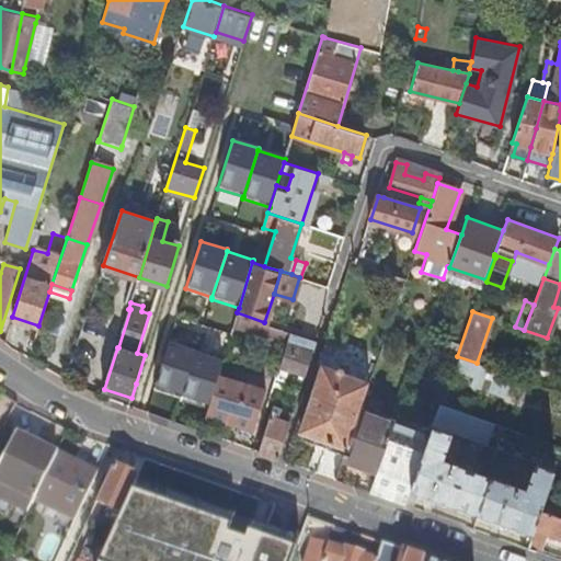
[(233,324),(287,342),(290,331),(273,324),(264,322),(237,312),(233,324)]
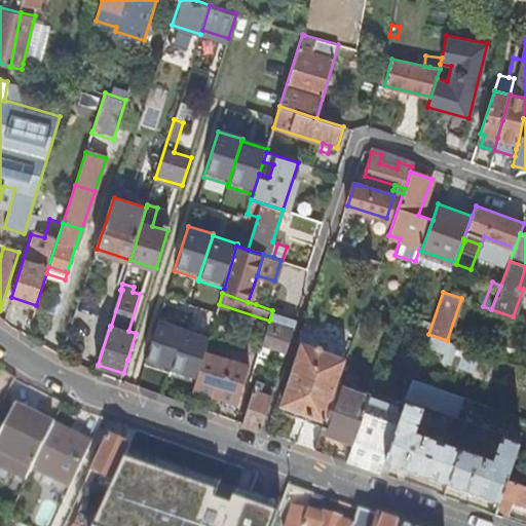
[(286,350),(293,329),(285,326),(288,315),(272,310),(269,321),(262,343),(286,350)]
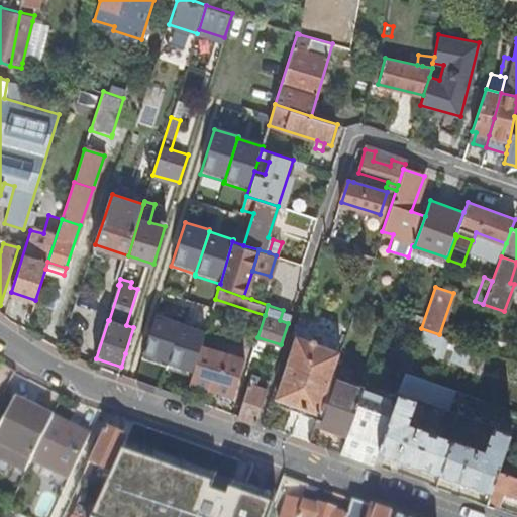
[(205,331),(180,324),(167,366),(166,369),(191,376),(201,344),(205,331)]
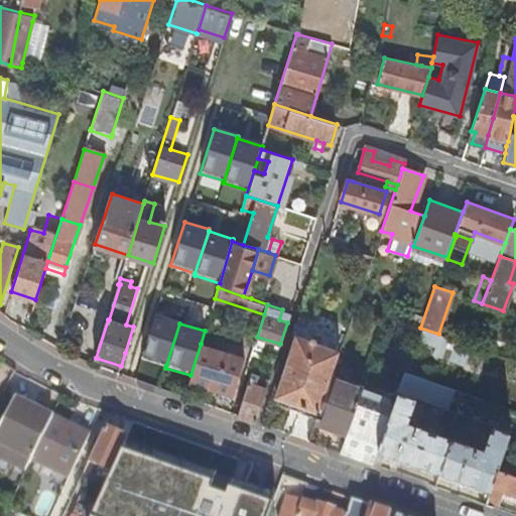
[(133,327),(125,353),(146,360),(154,334),(133,327)]
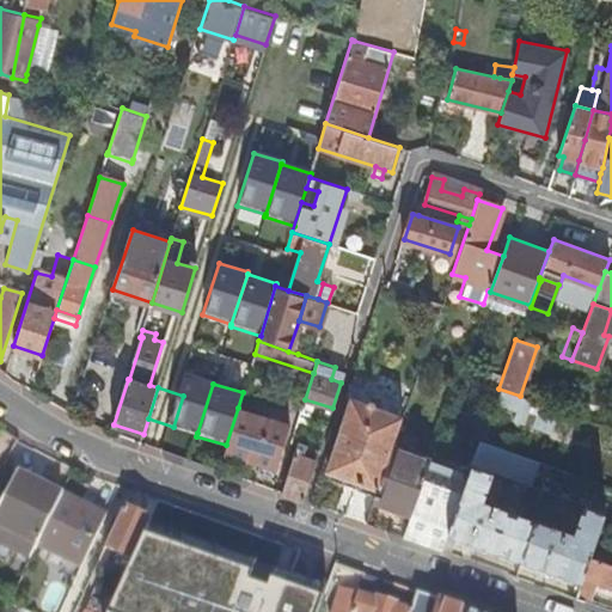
[(391,448),(402,418),(372,408),(373,404),(367,402),(366,405),(352,401),(328,471),(357,481),(355,489),(374,496),(391,448)]
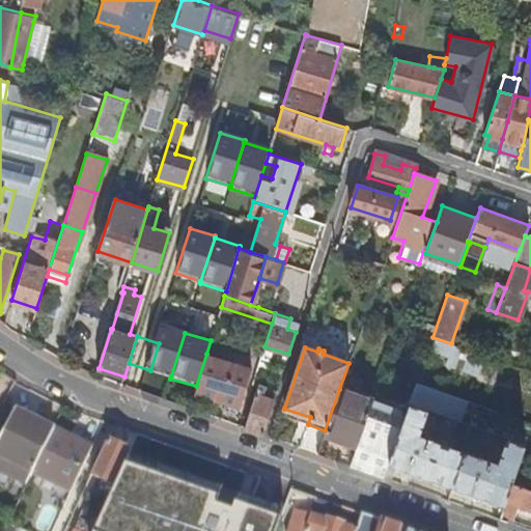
[(196,386),(194,393),(240,408),(252,368),(206,354),(196,386)]
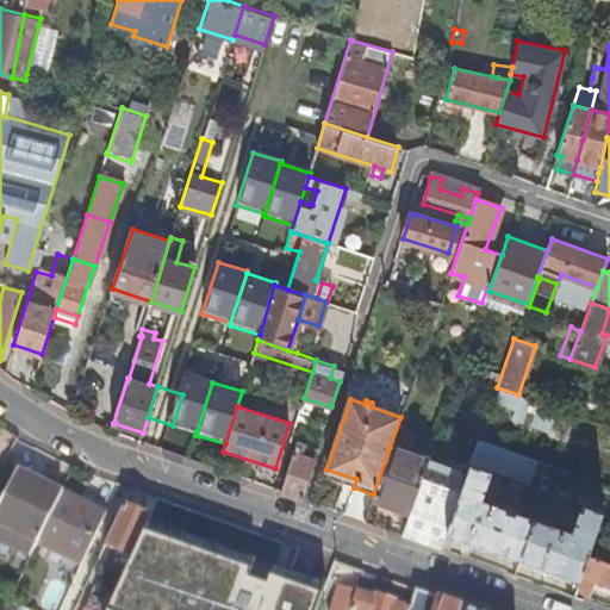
[(280,492),(302,500),(315,459),(318,448),(296,441),(280,492)]
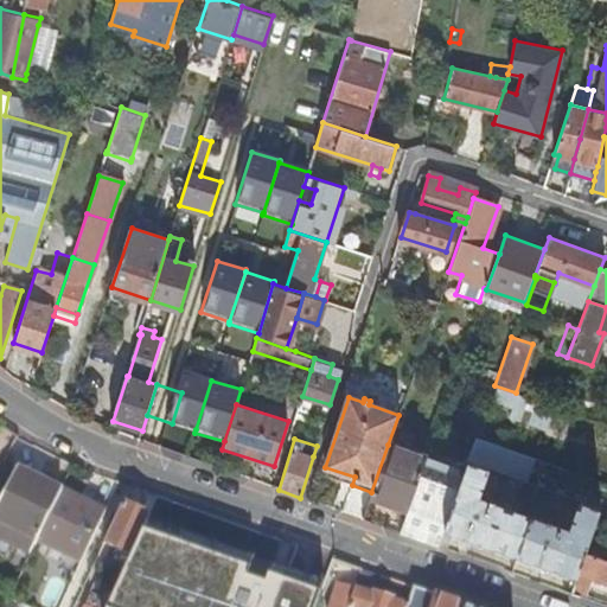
[(425,464),(427,457),(388,445),(371,492),(362,519),(400,532),(416,487),(425,464)]
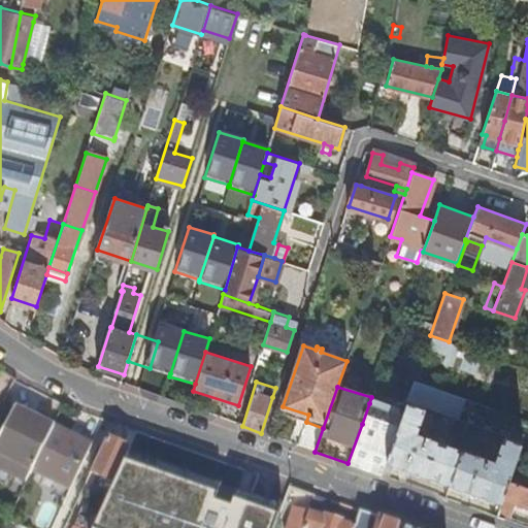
[(462,449),(457,447),(416,432),(425,407),(406,401),(401,415),(398,425),(381,474),(389,477),(394,462),(451,483),(462,449)]
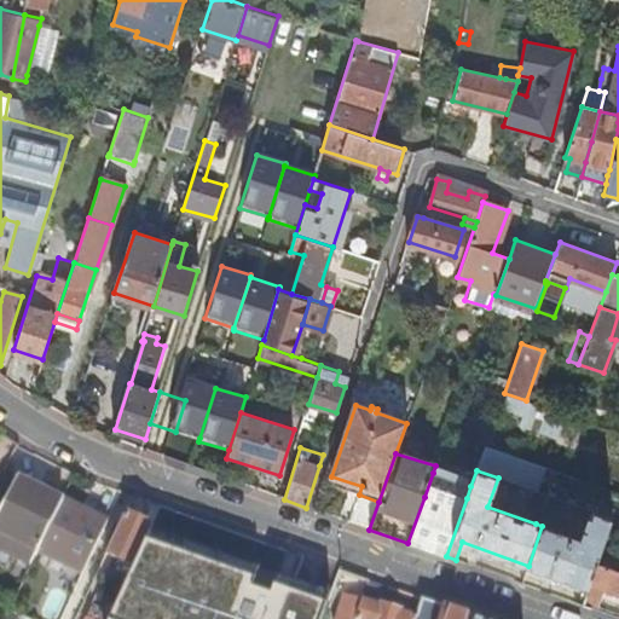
[(433,473),(424,497),(408,543),(426,549),(446,556),(467,498),(470,486),(433,473)]
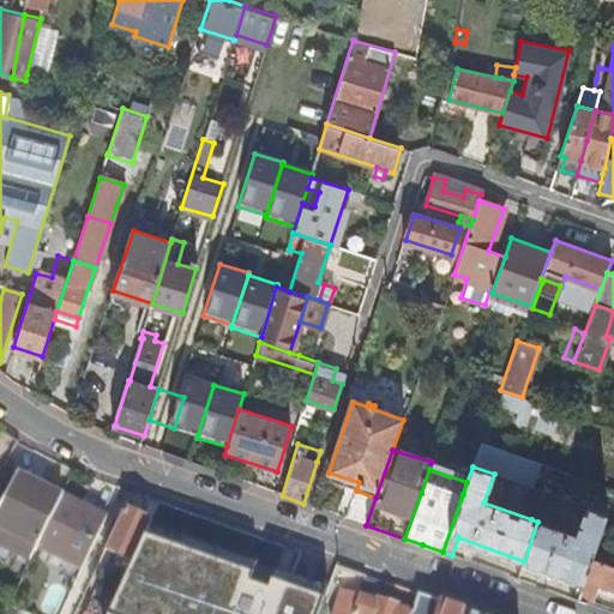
[(0,506),(0,545),(30,560),(37,546),(61,495),(17,473),(0,506)]
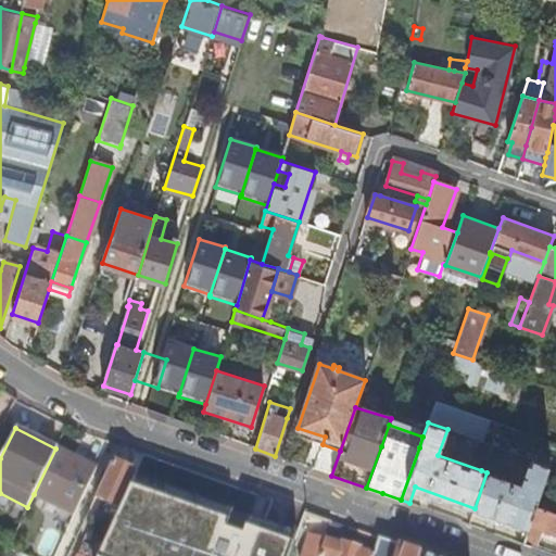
[(75,515),(97,469),(55,449),(34,494),(75,515)]
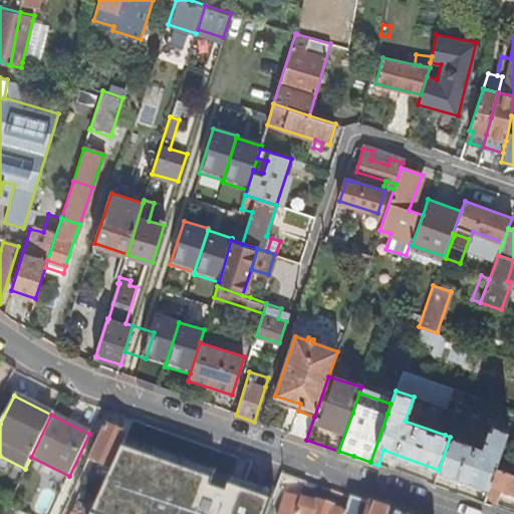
[(495,469),(508,430),(491,424),(482,448),(450,437),(439,470),(481,485),(476,500),(484,503),(485,501),(495,469)]
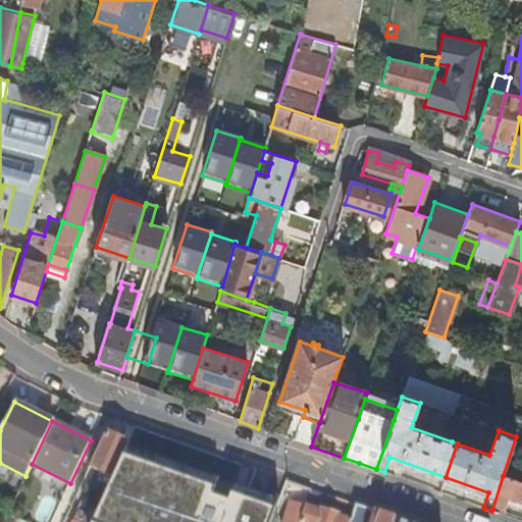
[(106,431),(91,466),(112,476),(128,441),(106,431)]
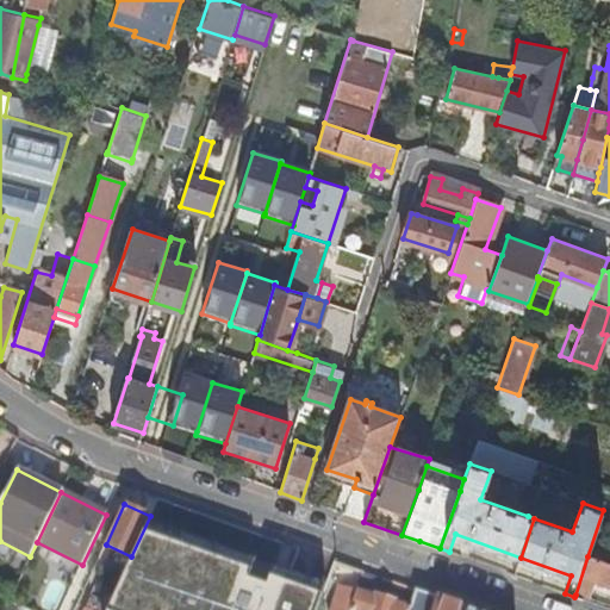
[(207,541),(201,555),(178,609),(266,609),(275,591),(282,573),(207,541)]
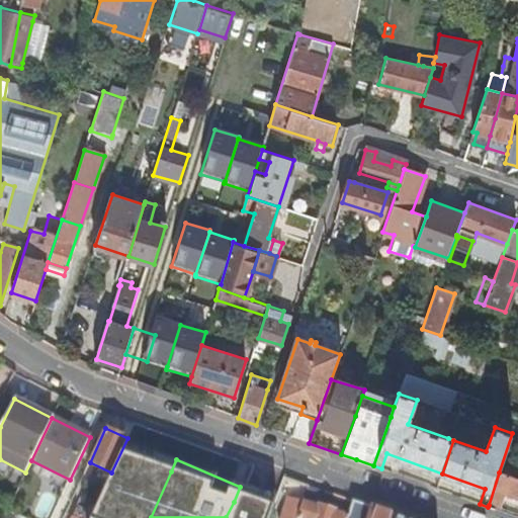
[(517,479),(499,472),(489,505),(500,509),(506,494),(517,498),(517,479)]
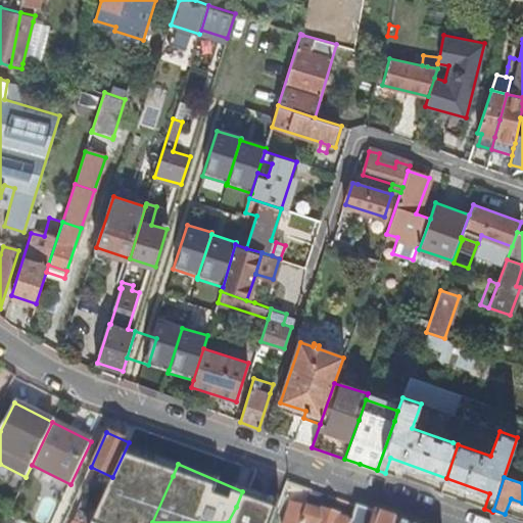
[(371,522),(374,515),(359,509),(353,521),(340,517),(341,515),(326,509),(329,498),(312,492),(307,507),(291,502),(284,522),(371,522)]
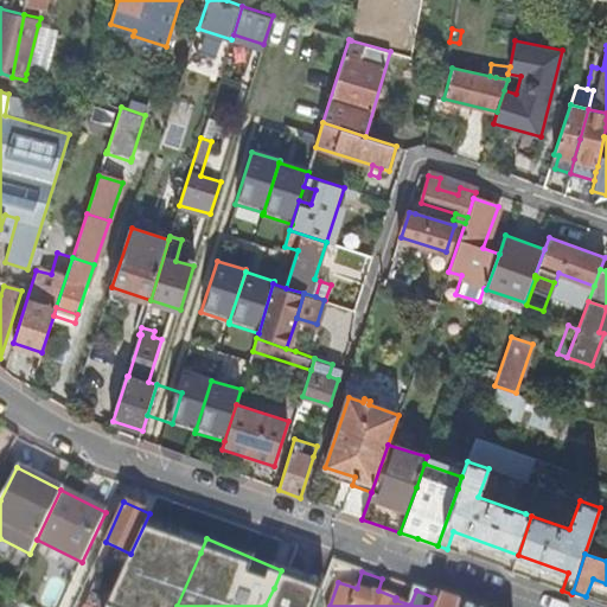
[(430,606),(468,606),(453,601),(434,595),(434,598),(430,606)]
